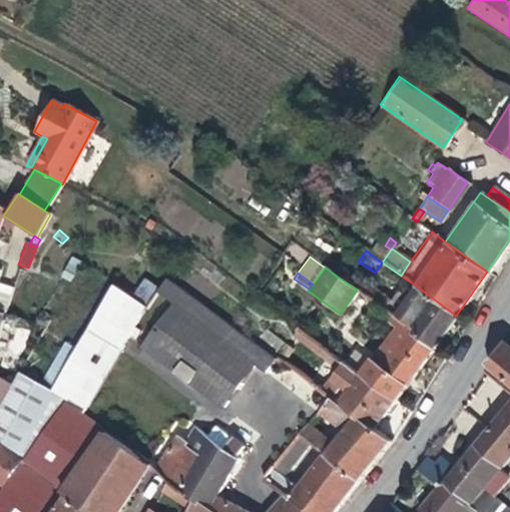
[(268,367),(275,358),(252,342),(166,279),(158,292),(174,304),(142,347),(222,406),(253,364),(264,372),(268,367)]
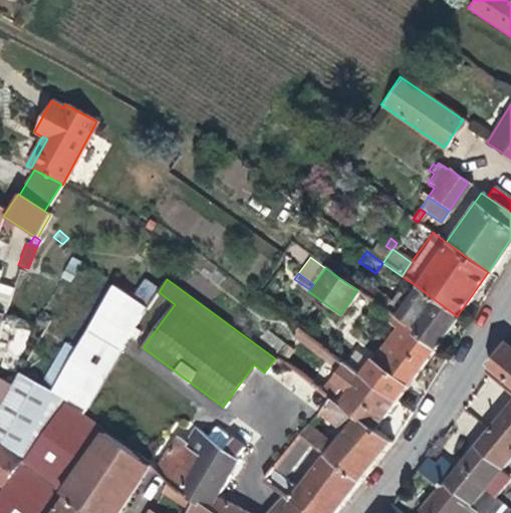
[(356,279),(351,286),(357,290),(382,309),(388,302),(356,279)]
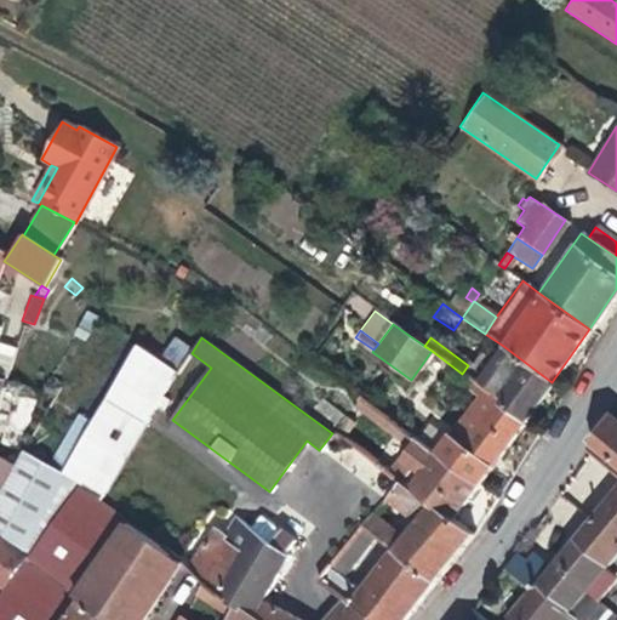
[(171,341),(160,359),(180,371),(192,353),(171,341)]
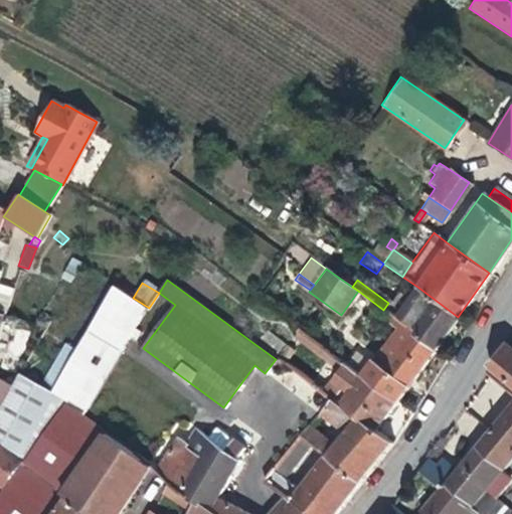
[(11,288),(0,284),(0,314),(2,315),(11,288)]
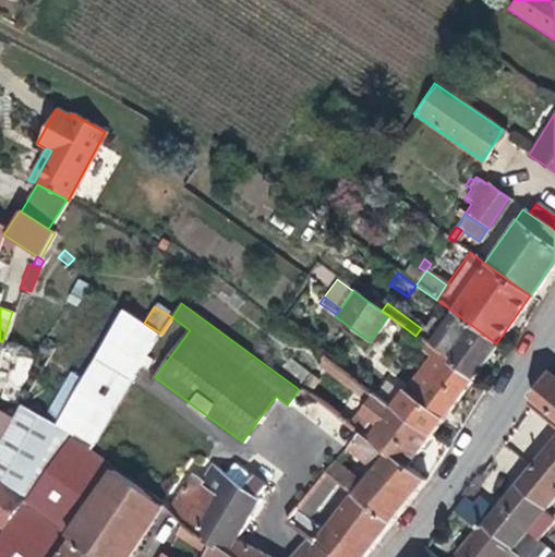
[(70,436),(89,449),(161,334),(144,323),(124,311),(82,380),(53,424),(70,436)]
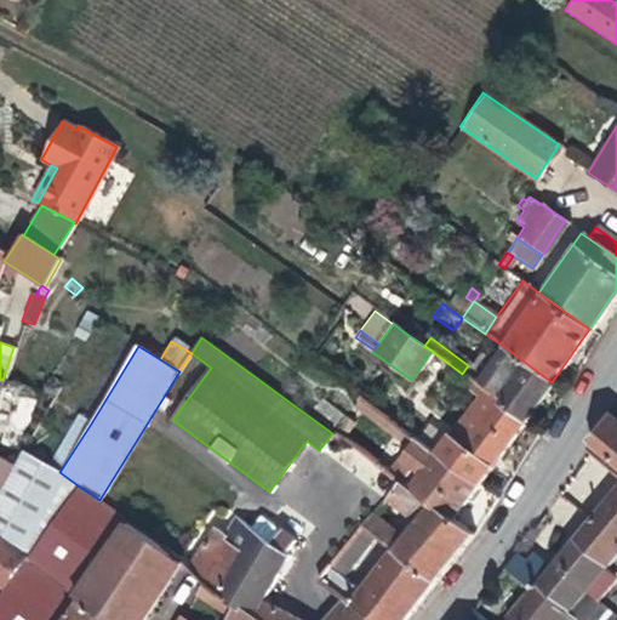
[(524,420),(552,382),(503,346),(491,362),(478,352),(468,365),(462,374),(469,379),(481,388),(524,420)]
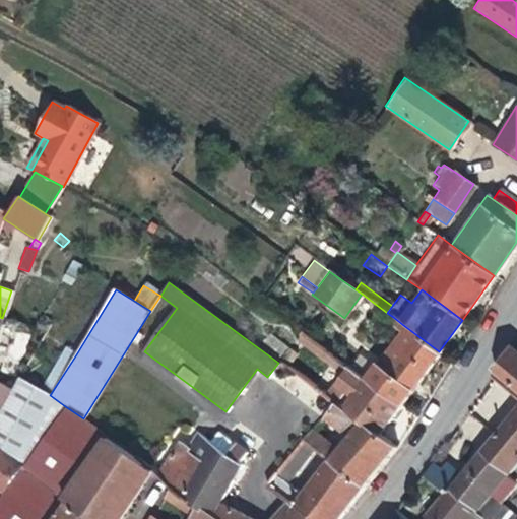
[(388,324),(398,332),(403,325),(393,317),(388,324)]
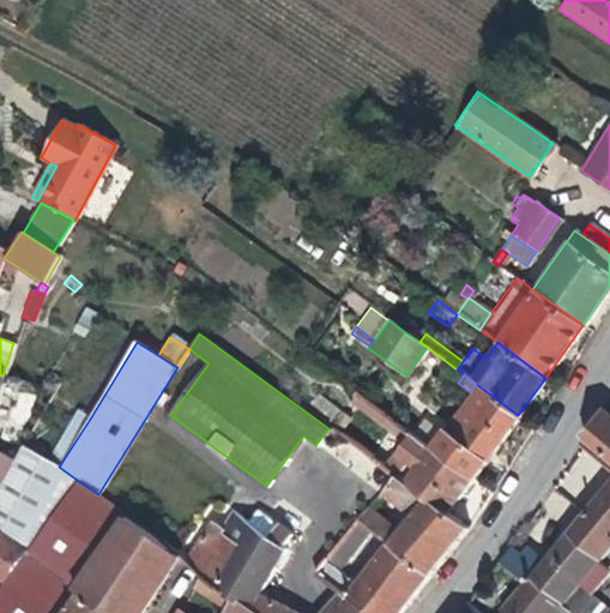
[(470,392),(445,425),(487,456),(518,415),(476,384),(470,392)]
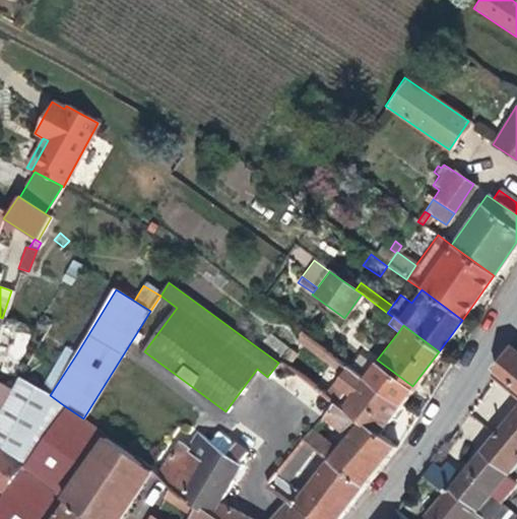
[(294,339),(325,364),(330,357),(299,333),(294,339)]
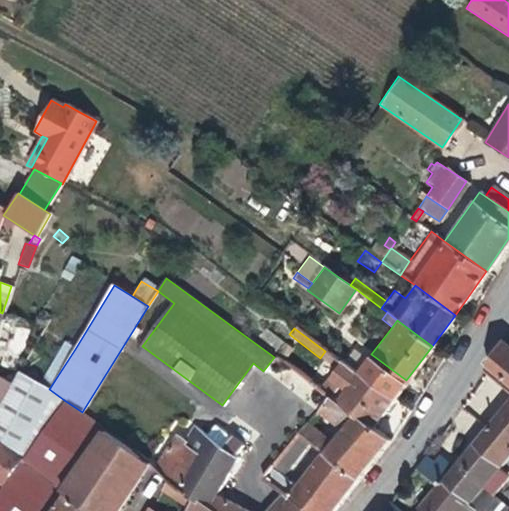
[(262,329),(252,341),(274,357),(283,344),(262,329)]
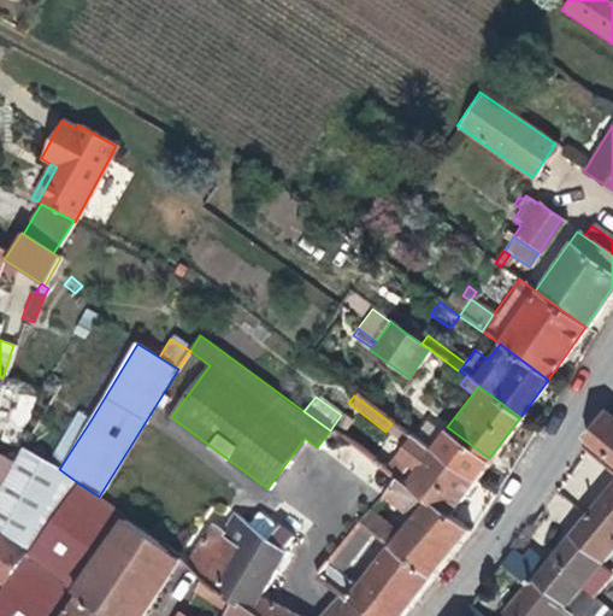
[(46,461),(59,469),(90,421),(77,412),(46,461)]
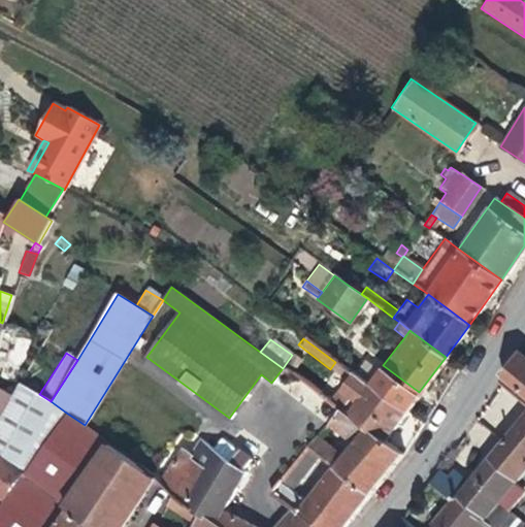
[(498,381),(524,402),(524,360),(517,354),(498,381)]
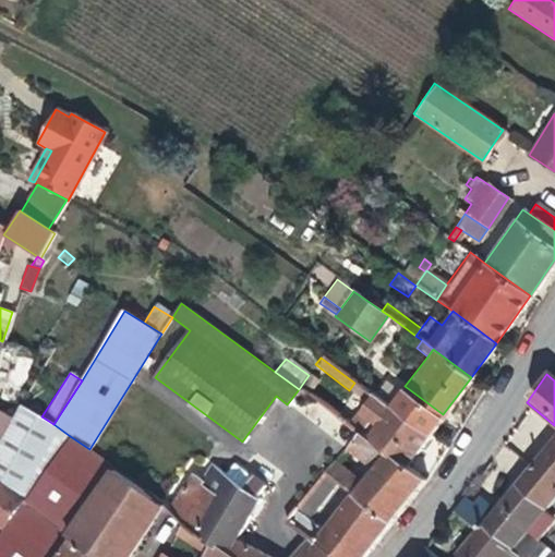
[(349,390),(364,402),(370,395),(354,383),(349,390)]
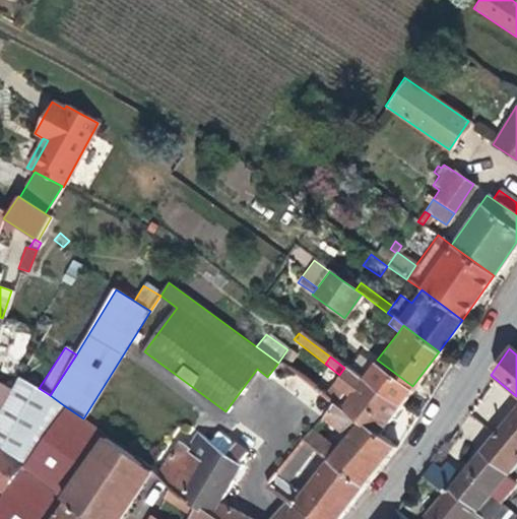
[(412,386),(377,360),(361,381),(396,407),(412,386)]
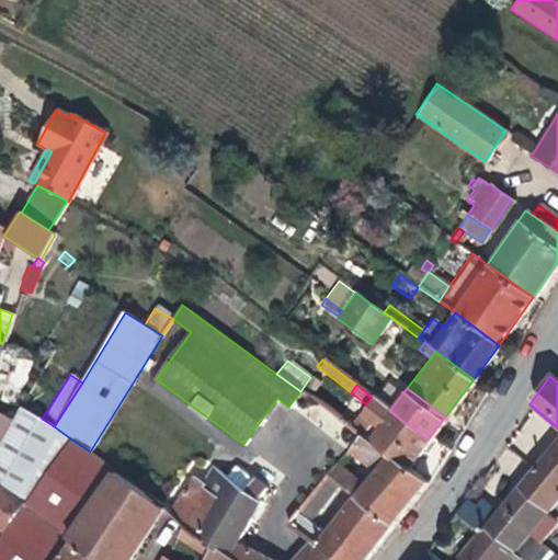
[(308,398),(300,391),(293,401),(302,407),(308,398)]
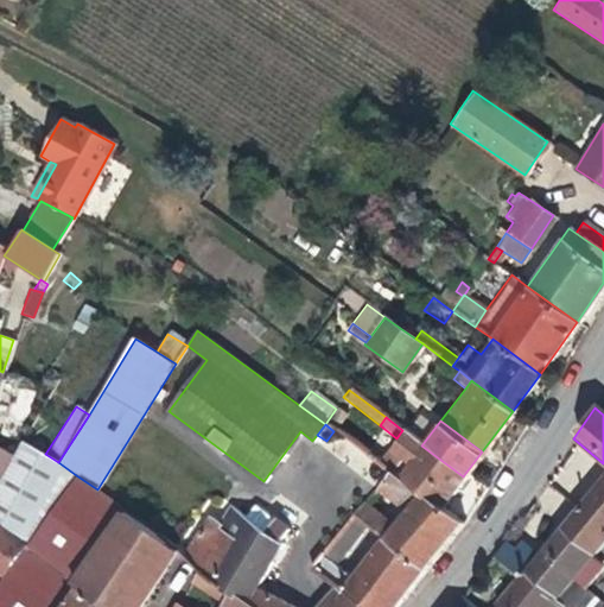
[(439,507),(463,476),(421,446),(402,430),(396,438),(380,461),(389,468),(406,481),(419,492),(439,507)]
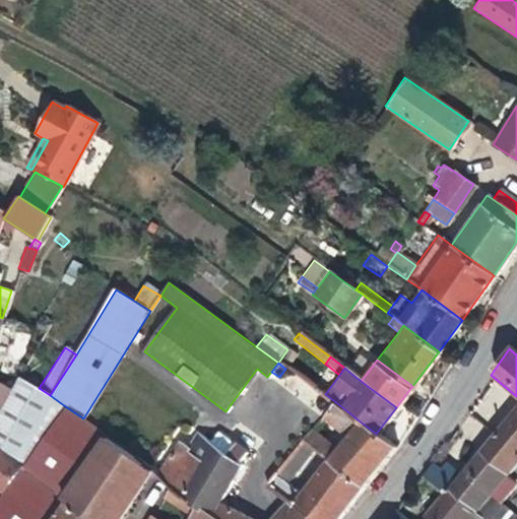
[(22,466),(65,406),(50,395),(39,388),(19,376),(12,389),(6,399),(0,410),(0,449),(7,456),(22,466)]
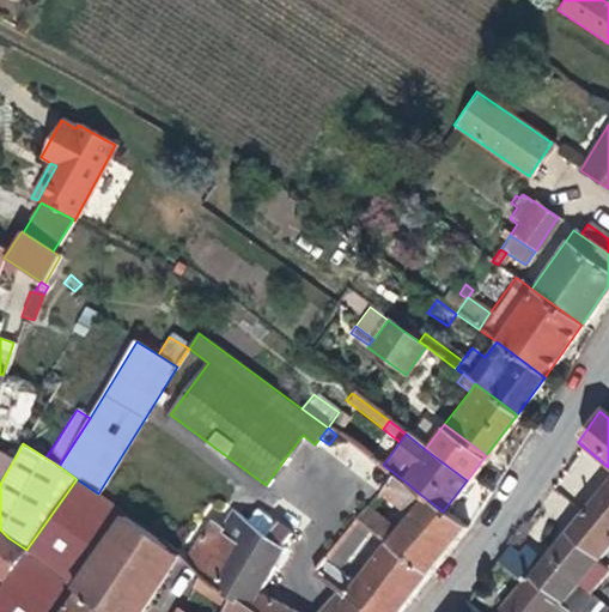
[(0,467),(7,471),(14,459),(0,452),(0,467)]
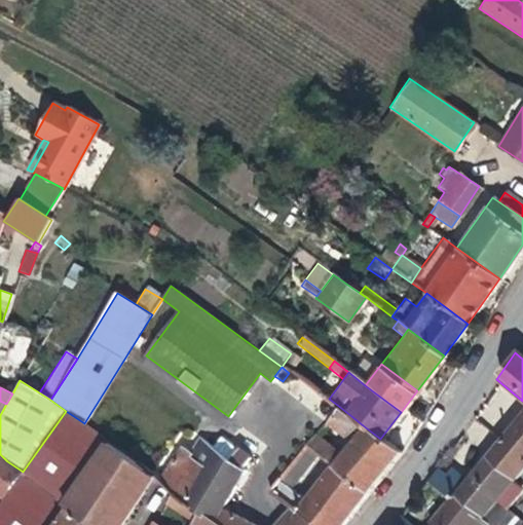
[(325,421),(339,432),(351,416),(337,405),(325,421)]
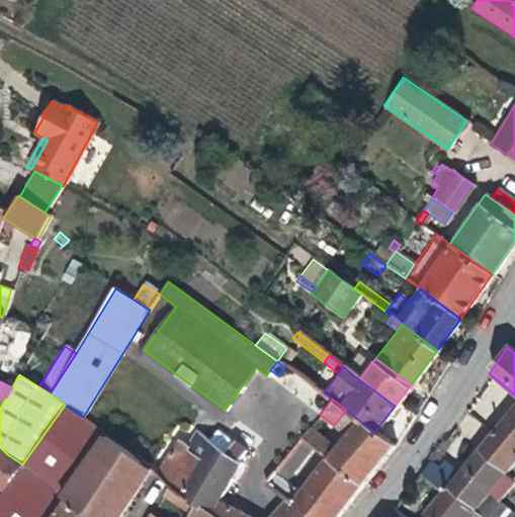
[(514,401),(490,433),(514,453),(514,401)]
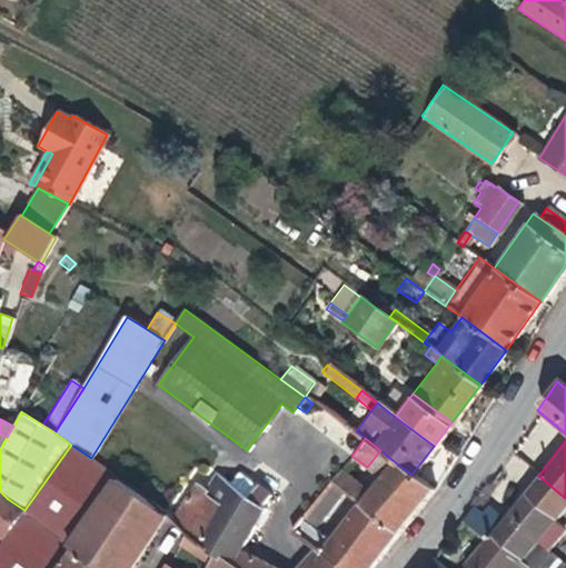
[(144,497),(91,458),(71,445),(25,510),(78,548),(98,562),(144,497)]
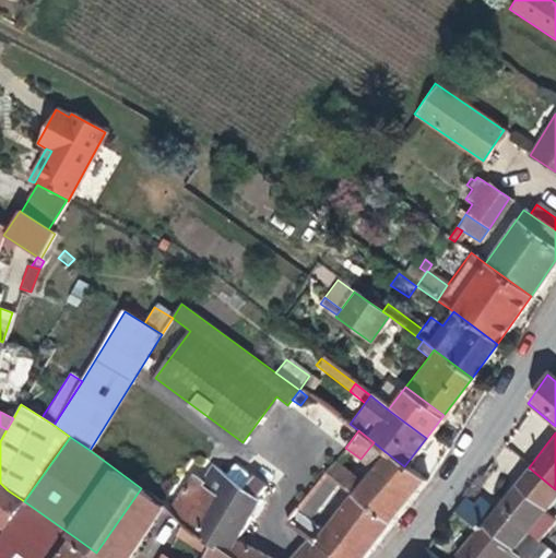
[(361,459),(373,469),(386,452),(374,442),(361,459)]
